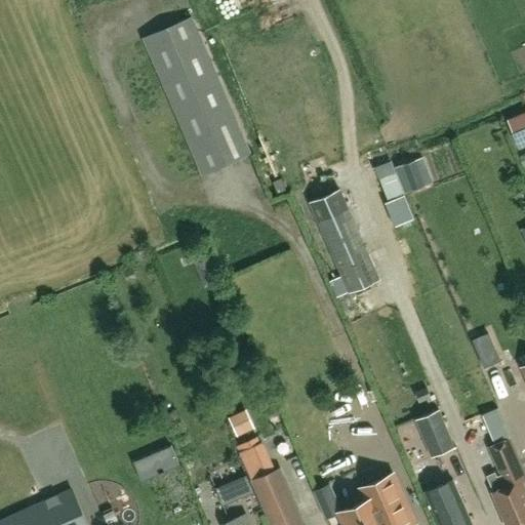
[(191,17),(144,38),(203,174),(250,154),(191,17)]
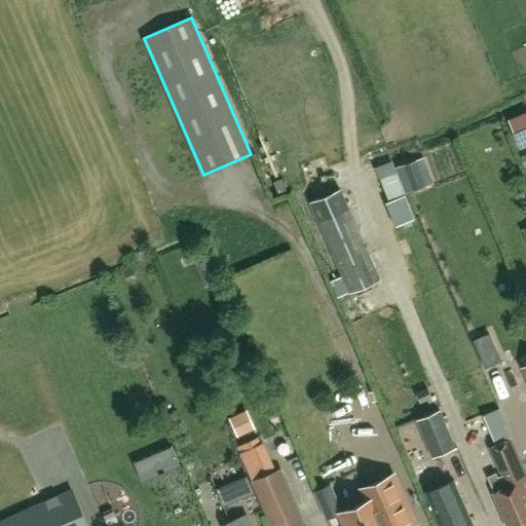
[(520,144),(525,141),(525,113),(511,120),(520,144)]
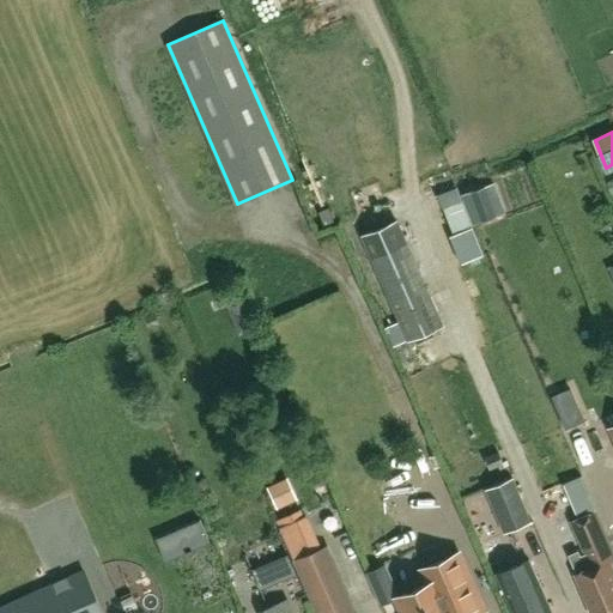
[(505,213),(493,184),(461,196),(473,225),(505,213)]
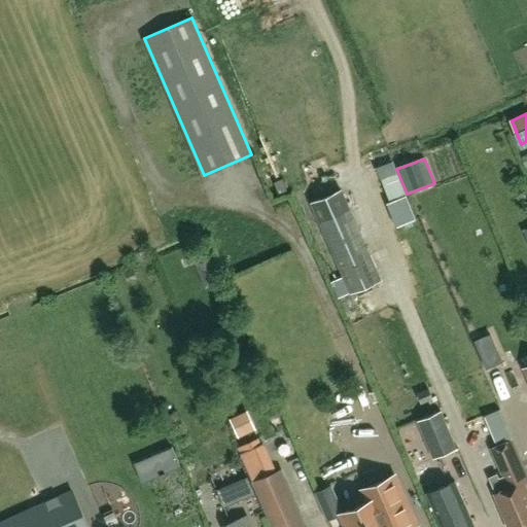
[(350,292),(380,279),(341,189),(311,203),(350,292)]
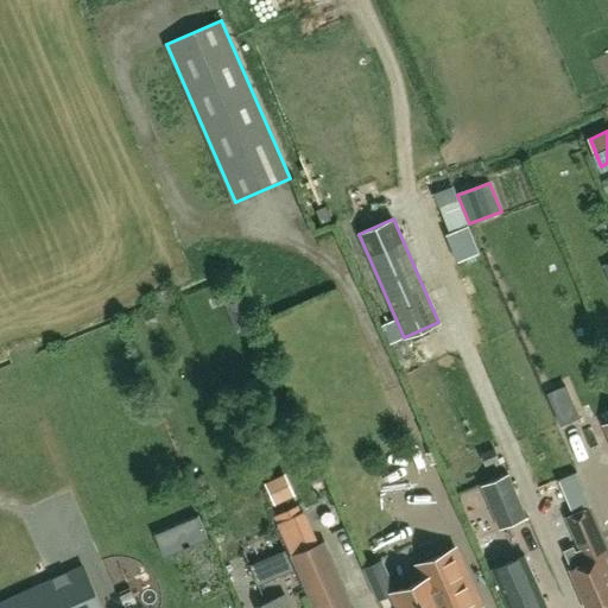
[(580,416),(565,384),(546,392),(561,425),(580,416)]
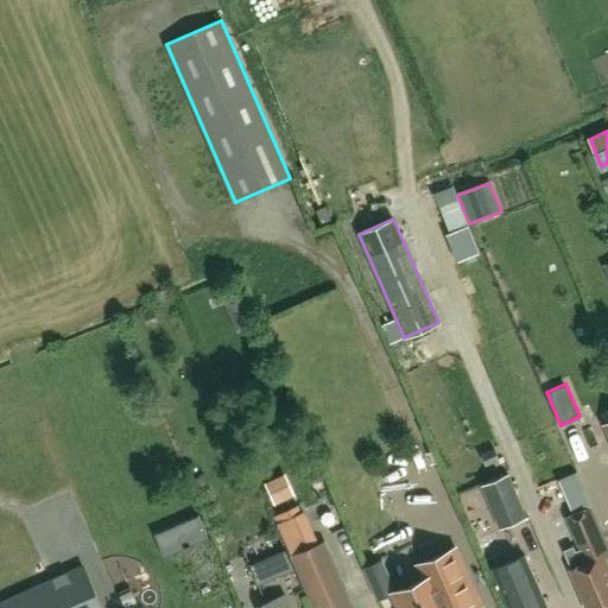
[(527,517),(510,475),(491,482),(508,525),(527,517)]
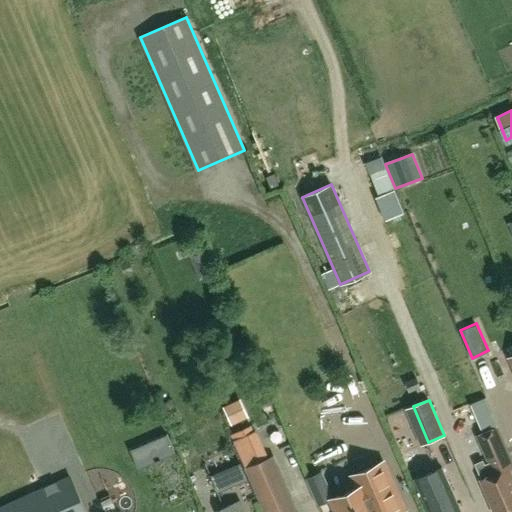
[(483,458),(475,462),(482,480),(496,511),(506,511),(511,510),(511,477),(508,470),(511,468),(511,460),(504,442),(497,426),(478,434),(485,451),(490,462),(485,464),(483,458)]
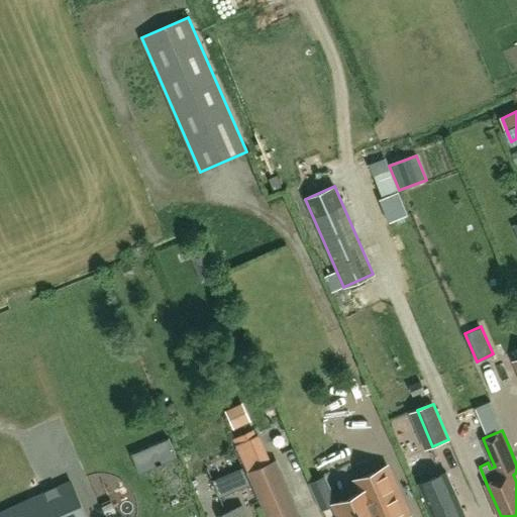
[(255,483),(263,499),(270,516),(298,516),(301,516),(277,459),(270,462),(250,472),(255,483)]
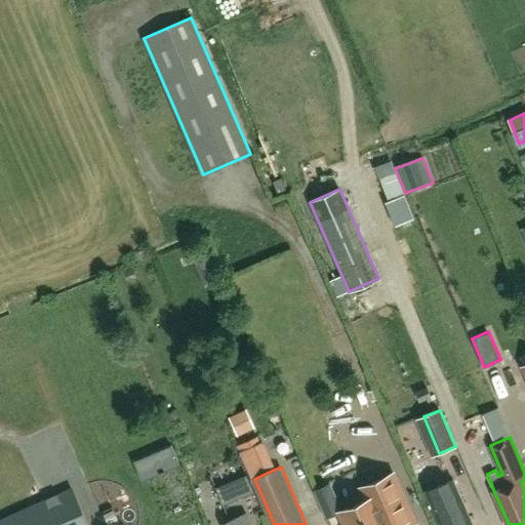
[(408,524),(413,523),(393,475),(362,488),(367,500),(340,512),(346,524),(408,524)]
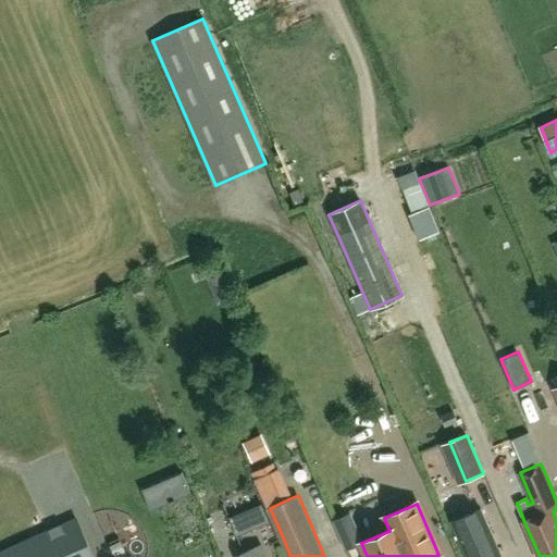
[(467,556),(492,556),(502,553),(482,509),(452,522),(467,556)]
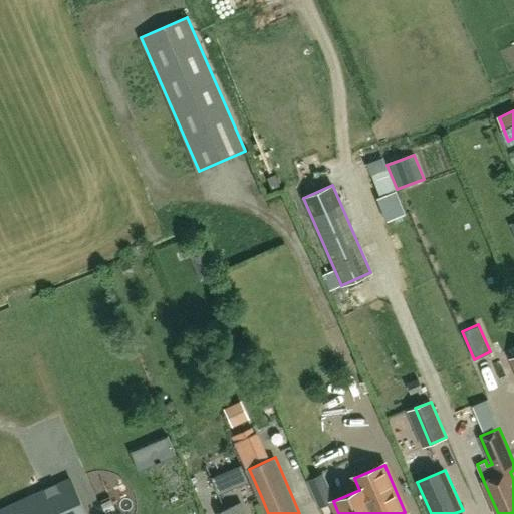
[(0,510),(0,513),(85,513),(70,479),(0,510)]
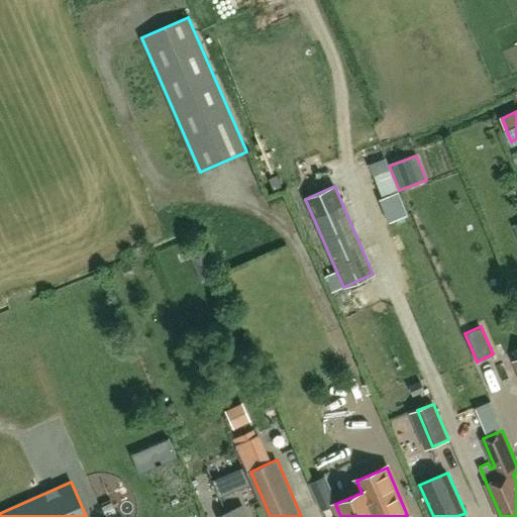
[(247,516),(242,504),(218,514),(219,516),(247,516)]
